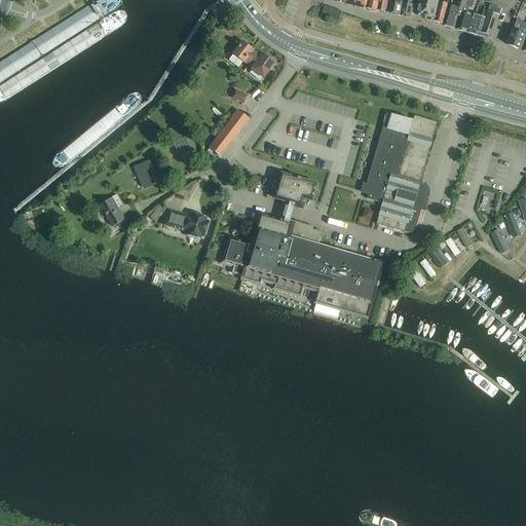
[(367,9),(368,0),(344,0),(343,3),(363,8),(367,9)]
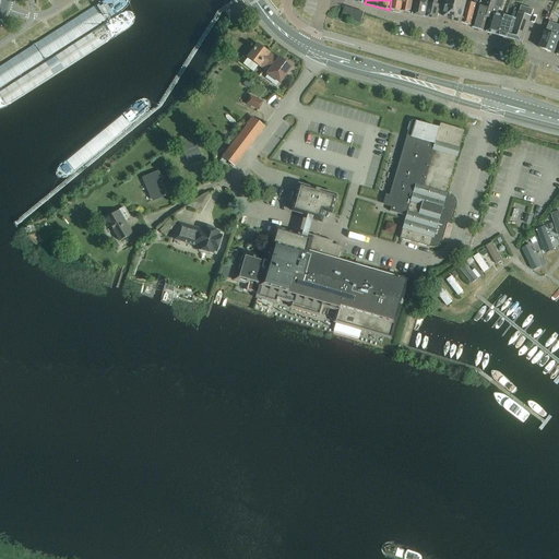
[(402,12),(403,0),(391,0),(390,10),(402,12)]
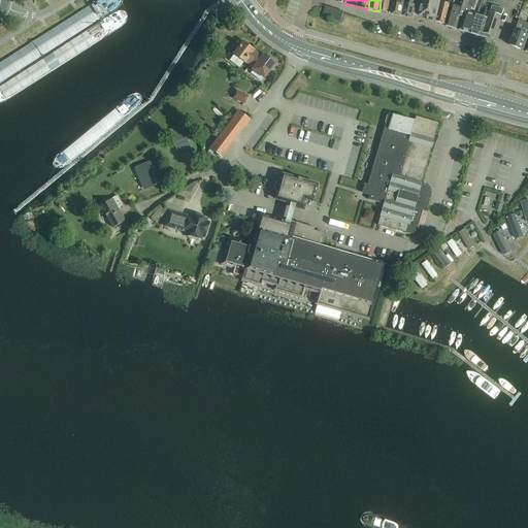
[(387,12),(389,0),(381,0),(380,11),(387,12)]
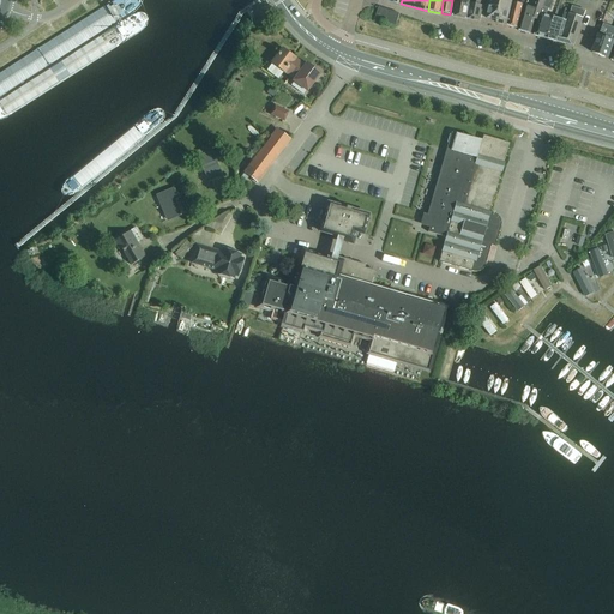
[(470,0),(469,5),(467,19),(480,22),(483,0),(470,0)]
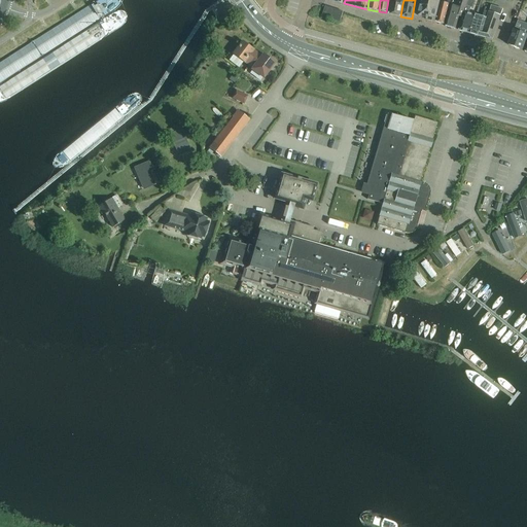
[(421,0),(418,16),(426,19),(426,21),(435,22),(441,0),(421,0)]
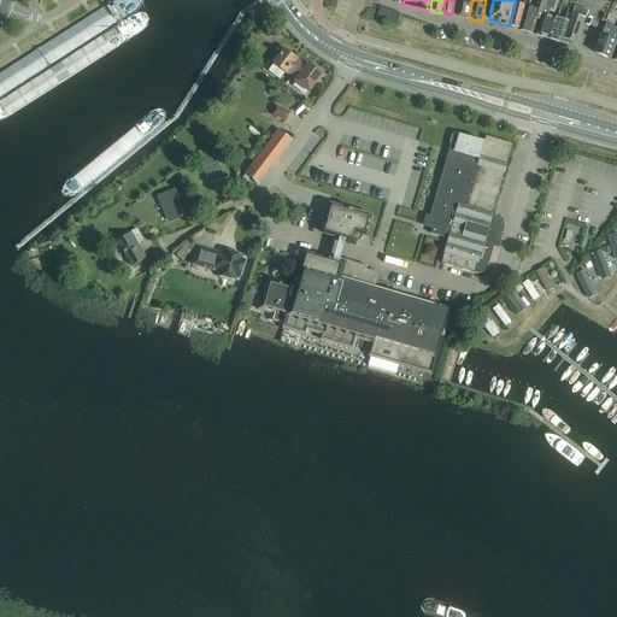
[(527,0),(517,0),(516,4),(510,27),(519,29),(527,0)]
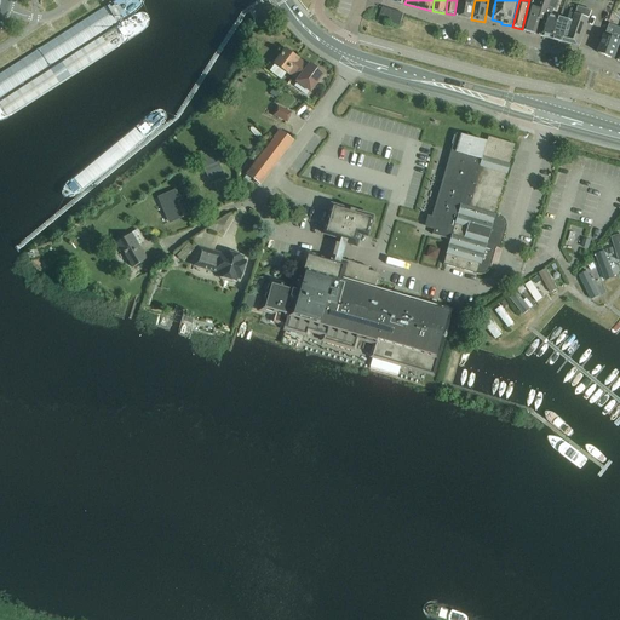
[(539,19),(544,22),(549,7),(550,0),(540,0),(538,9),(530,7),(523,32),(534,35),(539,19)]
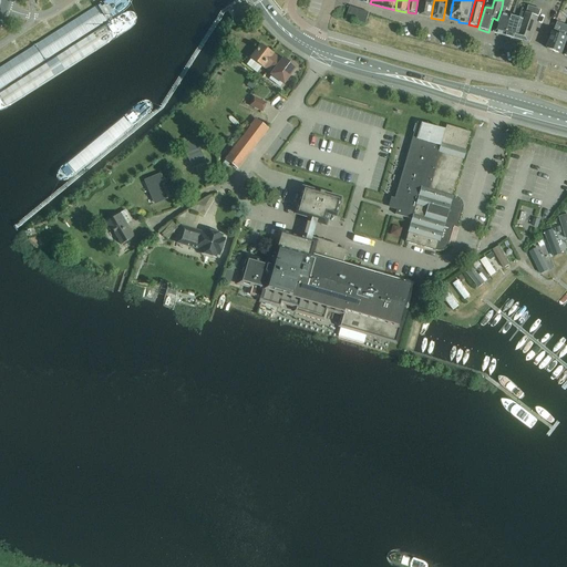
[(431,18),(433,4),(422,1),(419,16),(431,18)]
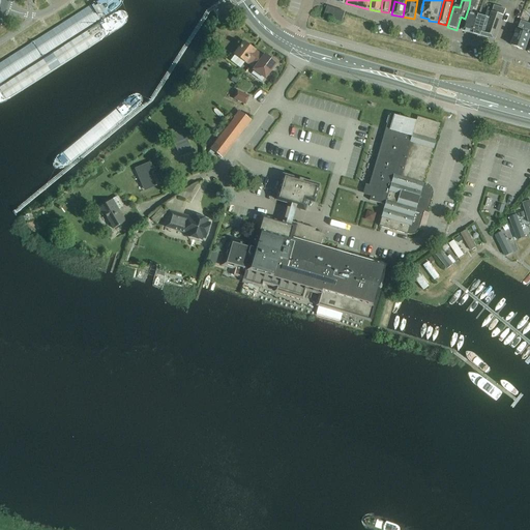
[(345,12),(327,6),(324,16),(342,22),(345,12)]
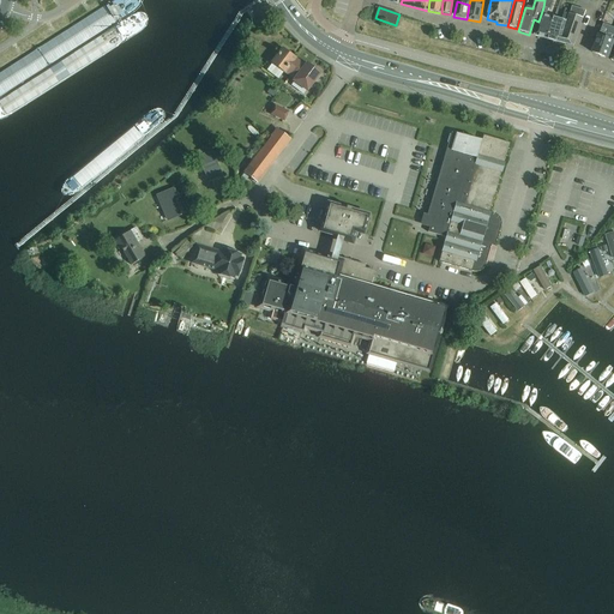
[(547,40),(554,17),(546,16),(548,8),(543,7),(539,22),(534,36),(547,40)]
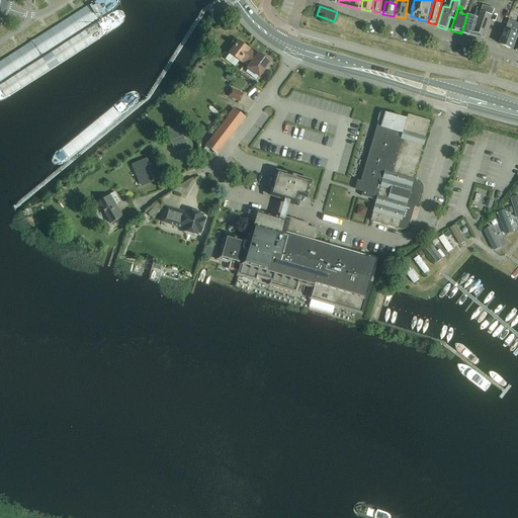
[(481,13),(471,36),(483,39),(493,10),(483,6),(481,13)]
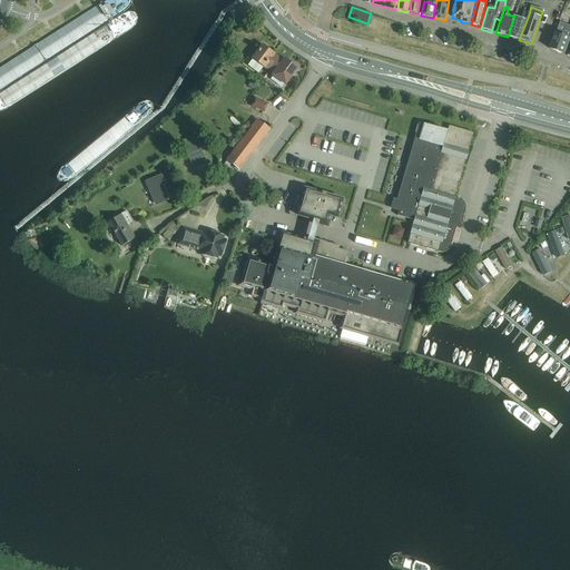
[(519,40),(529,15),(523,12),(521,18),(514,16),(508,37),(519,40)]
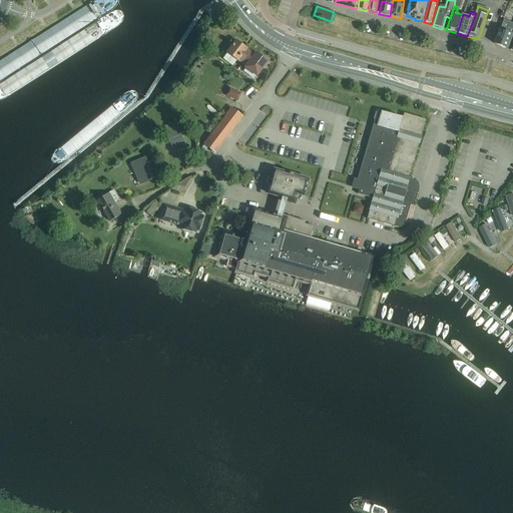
[(509,47),(512,48),(512,45),(512,34),(506,31),(507,29),(502,27),(495,45),(508,49),(509,47)]
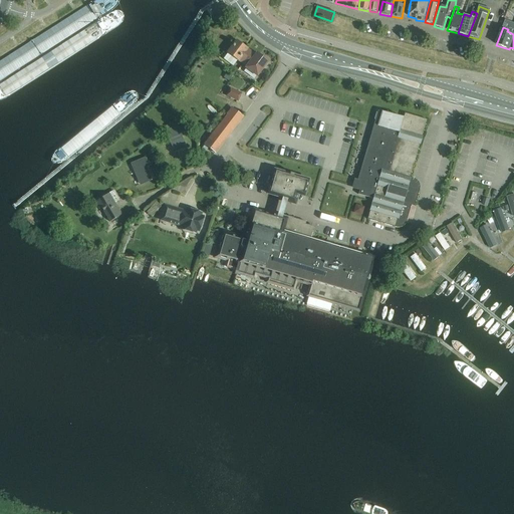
[(238,61),(242,64),(247,57),(243,54),(247,48),(237,40),(227,53),(237,61),(238,61)]
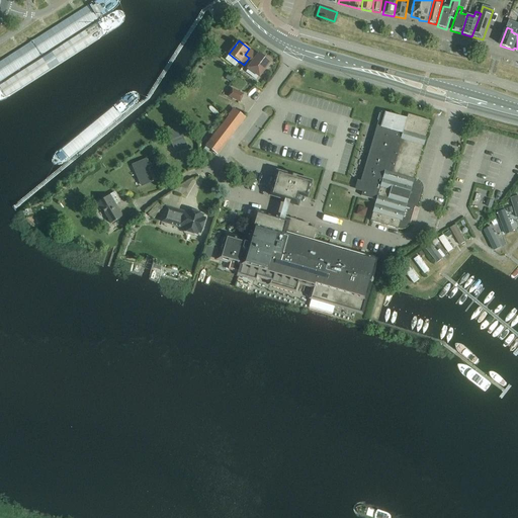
[(249,49),(245,55),(249,58),(244,65),(248,68),(247,68),(258,77),(269,62),(259,54),(257,56),(249,50),(249,49)]
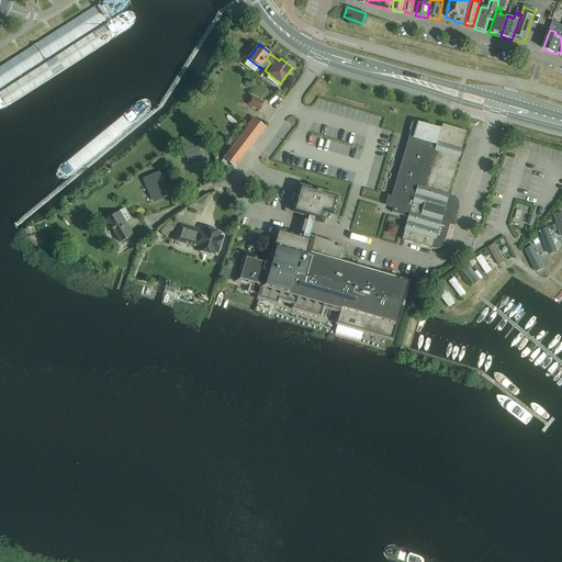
[(260,111),(262,105),(265,102),(251,96),(247,104),(260,111)]
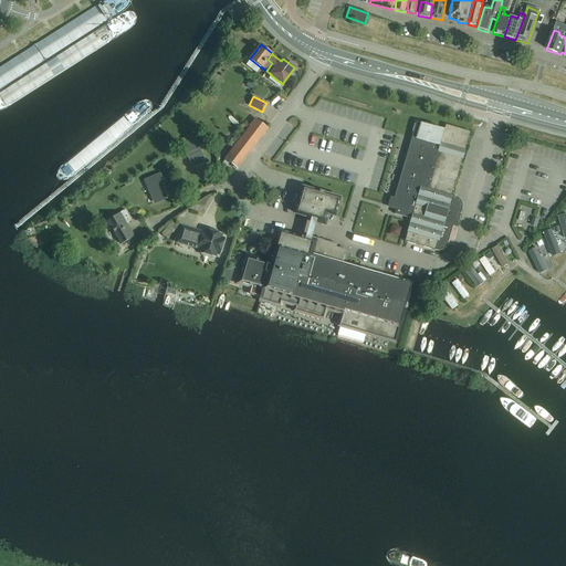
[(237,168),(266,128),(255,119),(250,127),(242,137),(233,148),(226,159),(237,168)]
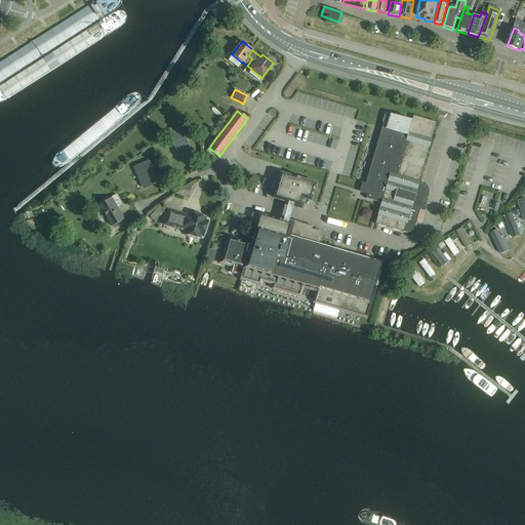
[(218,122),(219,123),(225,127),(232,118),(226,113),(218,122)]
